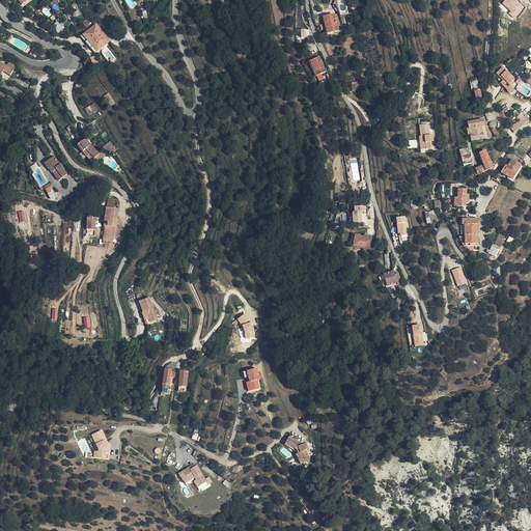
[(505,0),(502,3),(511,11),(509,14),(514,19),(525,7),(518,0),(505,0)]
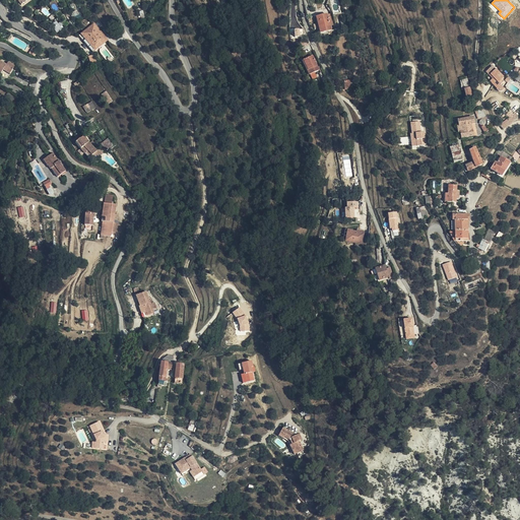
[(326,6),(327,7),(331,13),(334,12),(331,1),(329,3),(327,2),(326,6)]
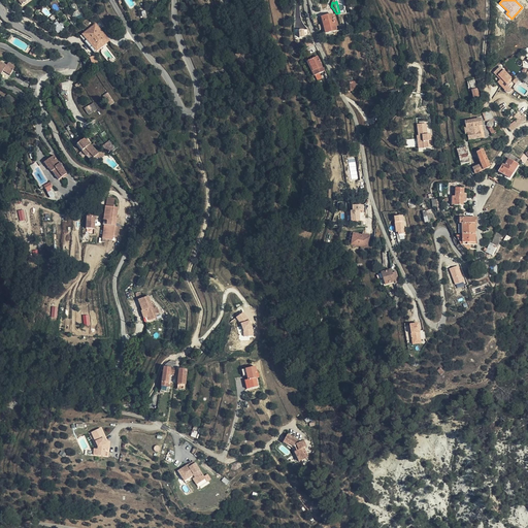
[(325,34),(333,32),(337,31),(332,14),(321,18),(325,34)]
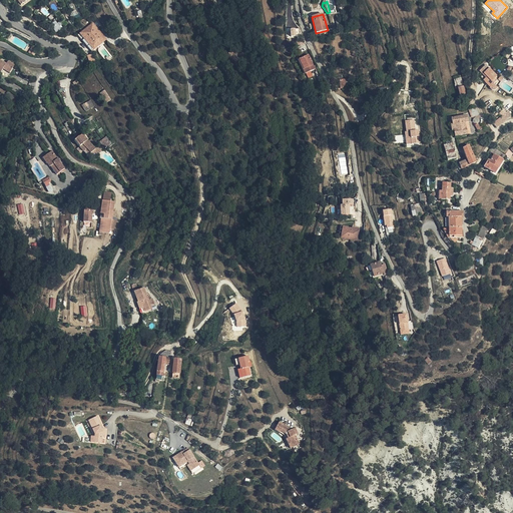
[(50,24),(56,32),(61,28),(56,20),(50,24)]
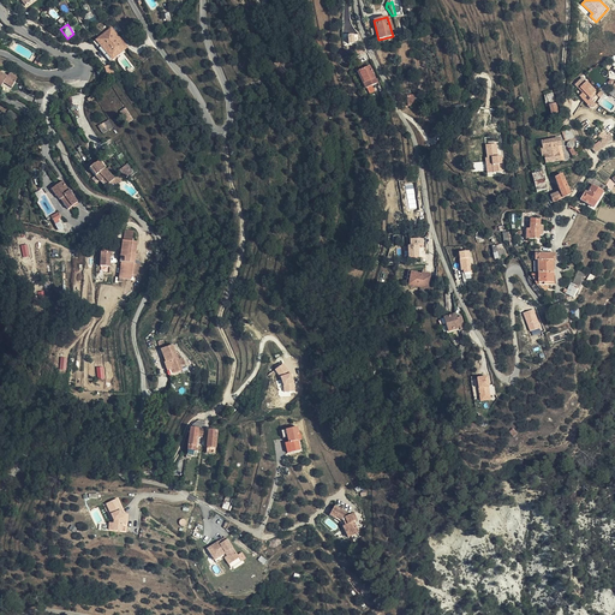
[(108,61),(126,47),(108,27),(91,42),(108,61)]
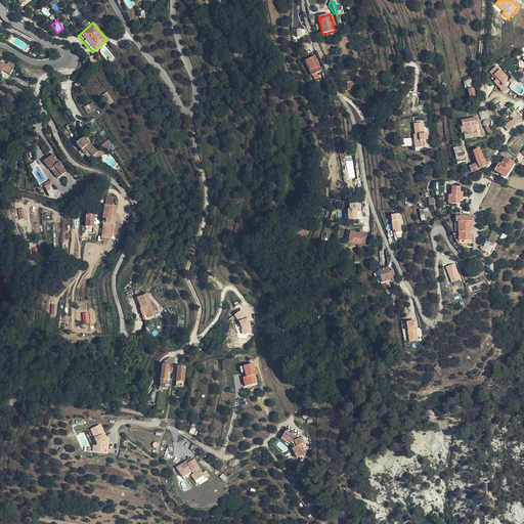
[(296,29),(297,37),(305,36),(305,28),(296,29)]
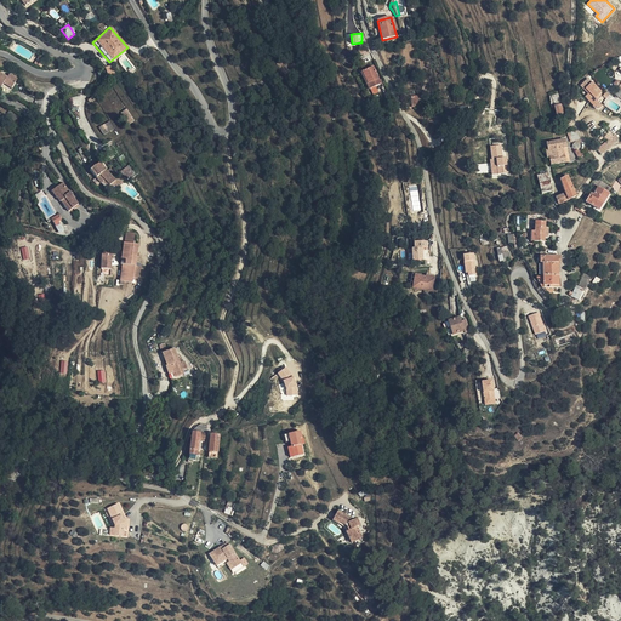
[(374,72),(376,72),(374,68),(363,73),(370,90),(380,85),(375,75),(374,72)]
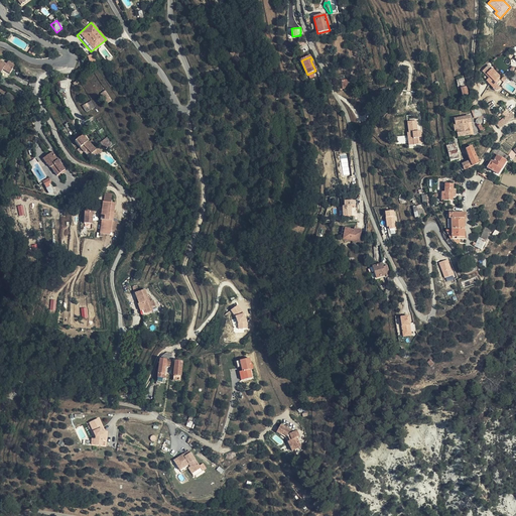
[(0,71),(1,72),(3,70),(4,68),(6,70),(5,71),(9,74),(14,66),(8,61),(6,65),(0,60),(0,59),(0,71)]
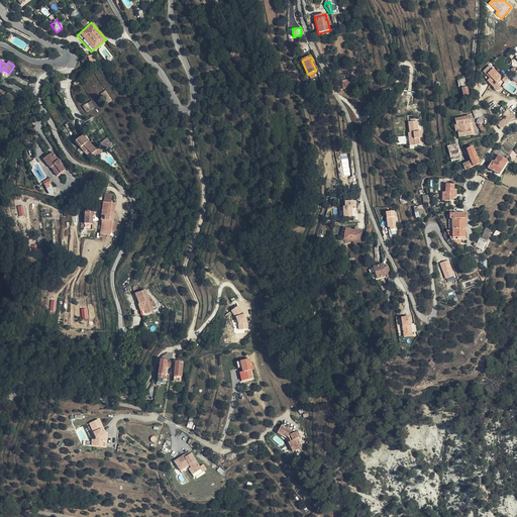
[(500,77),(489,65),(483,70),(490,78),(490,79),(493,83),(495,85),(500,81),(498,78),(500,77)]
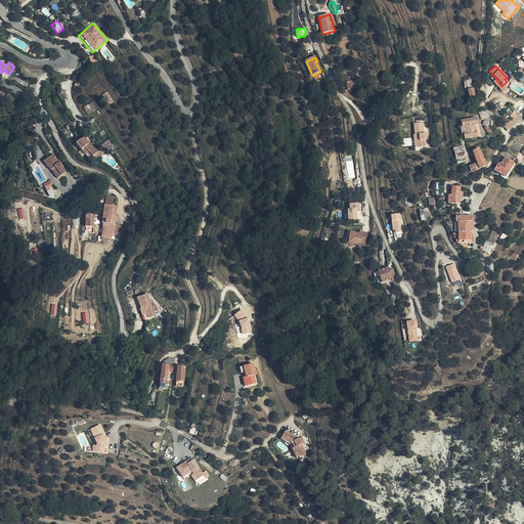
[(468,90),(473,88),(472,84),(471,80),(464,82),(466,91),(468,91),(468,90)]
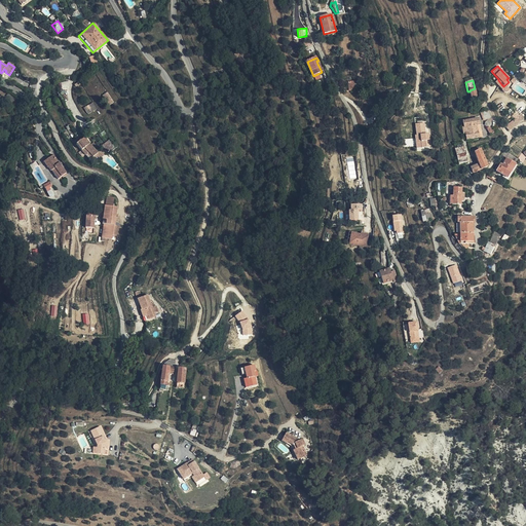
[(110,106),(114,102),(108,92),(103,96),(110,106)]
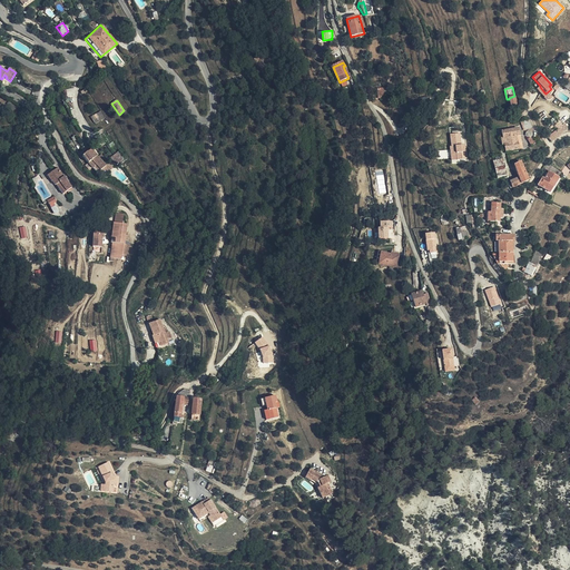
[(101,112),(92,117),(96,124),(105,118),(101,112)]
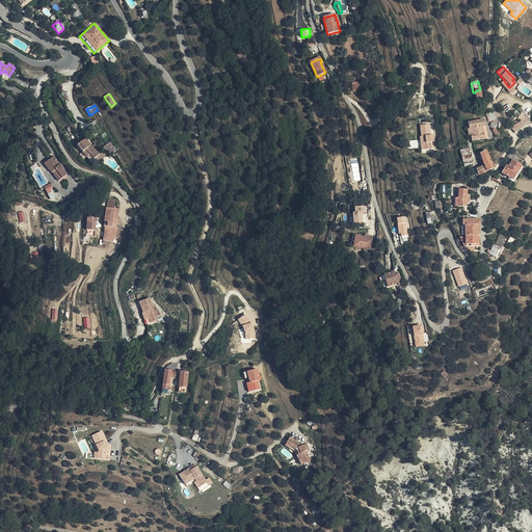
[(498,120),(495,110),(487,113),(490,122),(498,120)]
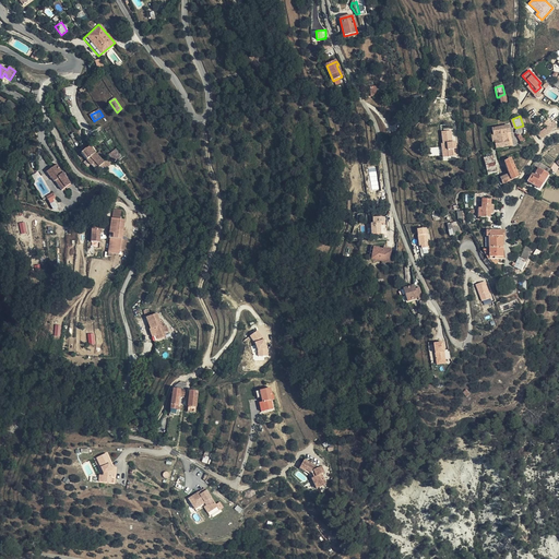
[(538,135),(542,139),(557,126),(554,122),(548,128),(548,129),(538,135)]
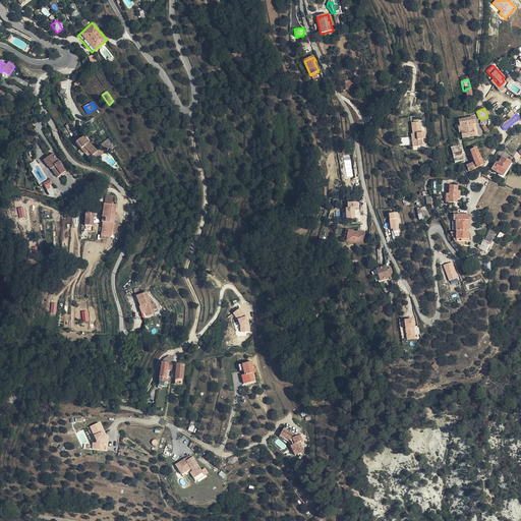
[(459,121),(460,127),(472,125),(475,124),(474,118),(459,121)]
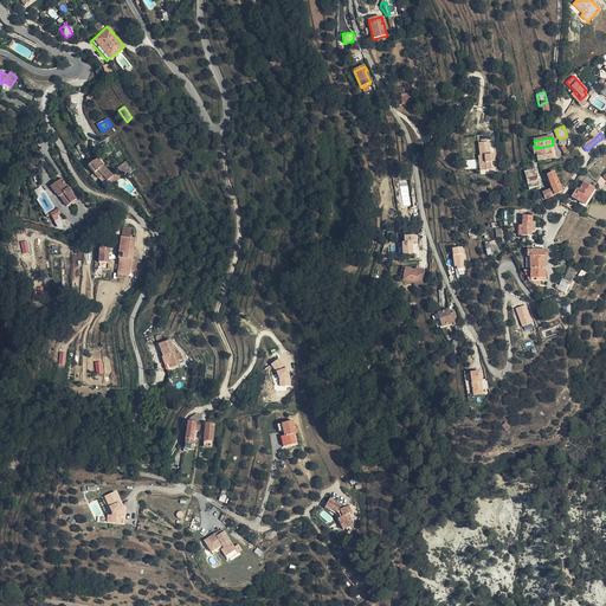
[(489,142),(478,143),(479,156),(478,158),(479,172),(497,171),(495,155),(490,155),(489,142)]
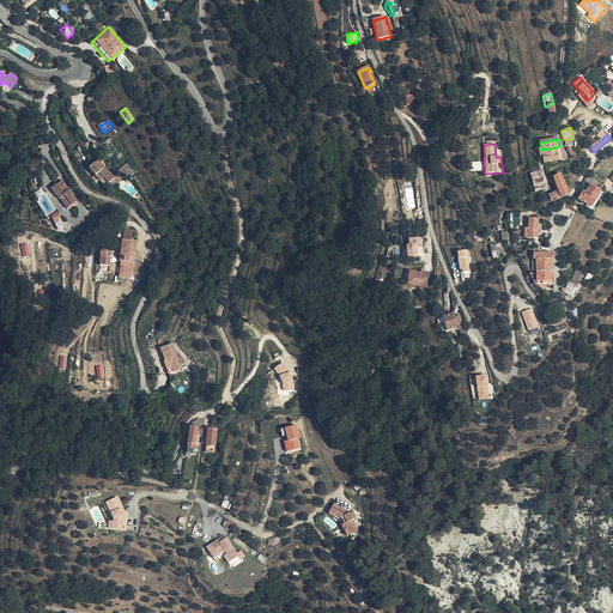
[(114,155),(108,146),(107,145),(102,147),(108,158),(114,155)]
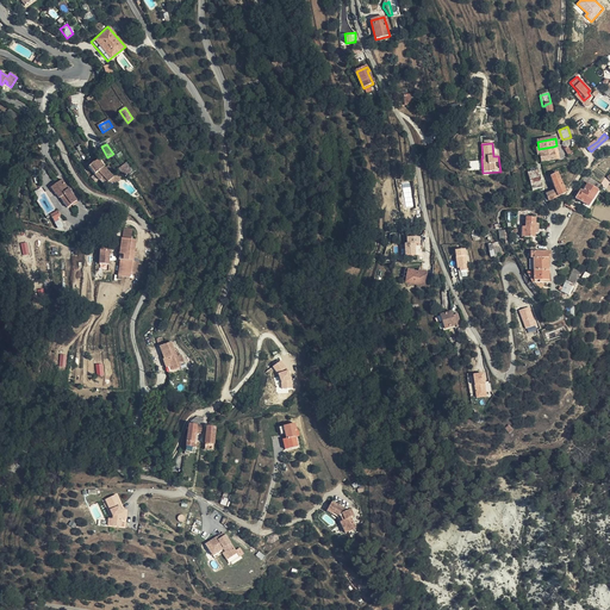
[(542,163),(555,160),(553,147),(539,149),(536,149),(537,156),(540,156),(542,163)]
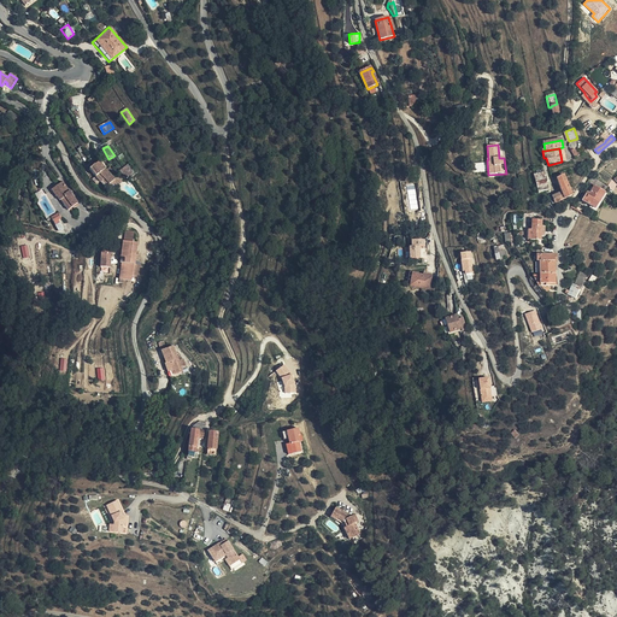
[(104,182),(107,187),(110,188),(111,187),(110,186),(116,180),(111,175),(107,171),(100,162),(90,170),(101,183),(104,182)]
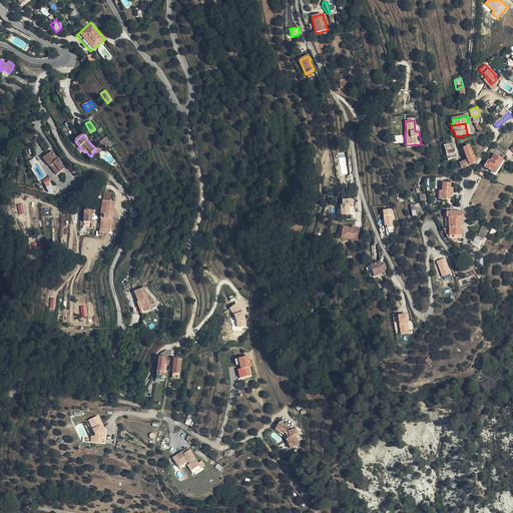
[(108,146),(109,147),(115,142),(110,134),(103,140),(100,142),(105,148),(108,146)]
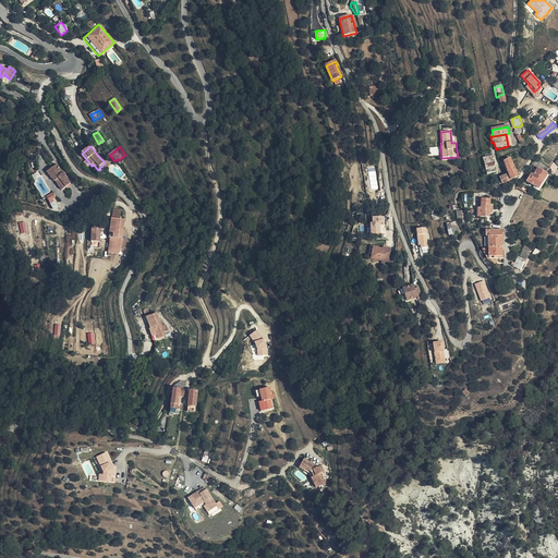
[(486,171),(495,169),(492,156),(483,159),(486,171)]
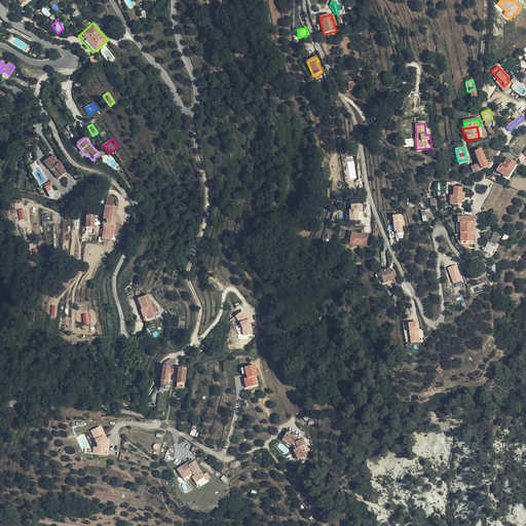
[(94,158),(95,159),(96,160),(99,157),(100,159),(105,155),(101,150),(99,153),(94,158)]
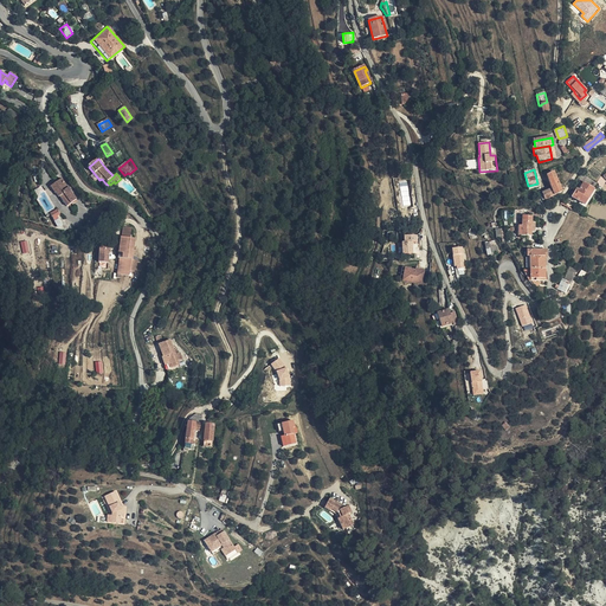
[(552,189),(542,194),(545,200),(562,192),(554,173),(547,176),(552,189)]
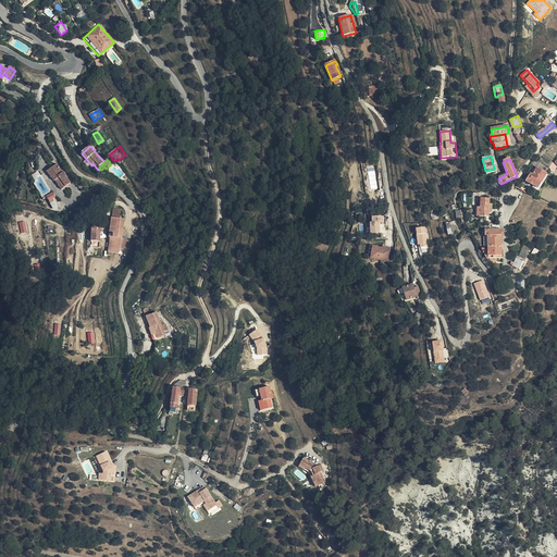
[(536,169),(541,171),(544,165),(534,159),(531,164),(536,169)]
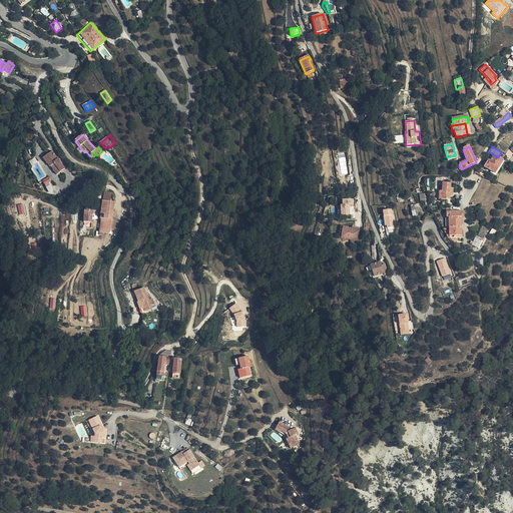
[(54,157),(55,156),(51,151),(42,158),(46,163),(49,167),(50,166),(56,174),(64,169),(59,162),(59,161),(57,159),(56,160),(54,157)]
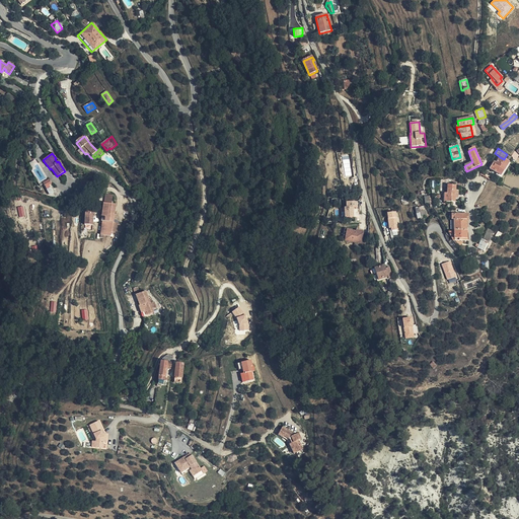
[(343,156),(345,176),(351,175),(349,155),(343,156)]
